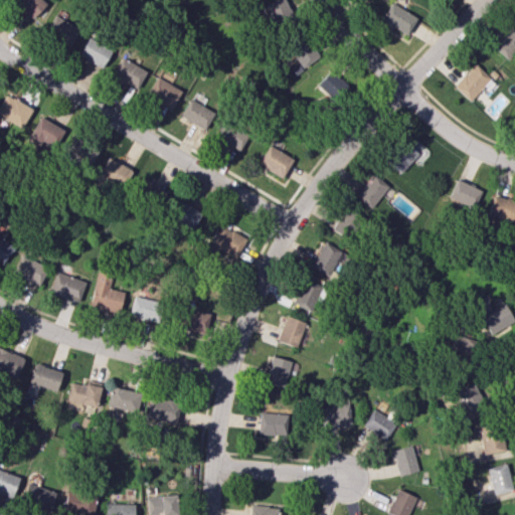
[(45,5),(40,0),(9,0),(28,21),(45,5)]
